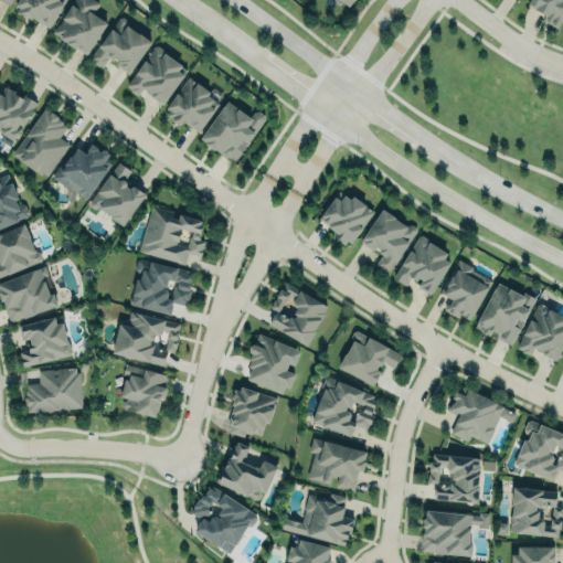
[(19,0),(66,0),(50,28),(33,18),(32,19),(27,16),(25,18),(18,13),(19,10),(16,8),(19,1),(19,0)]
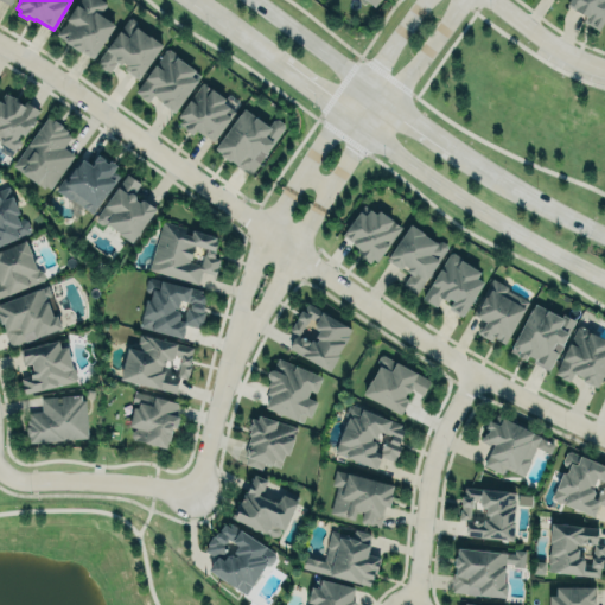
[(101,17),(109,5),(101,0),(81,0),(58,38),(95,61),(116,26),(101,17)]
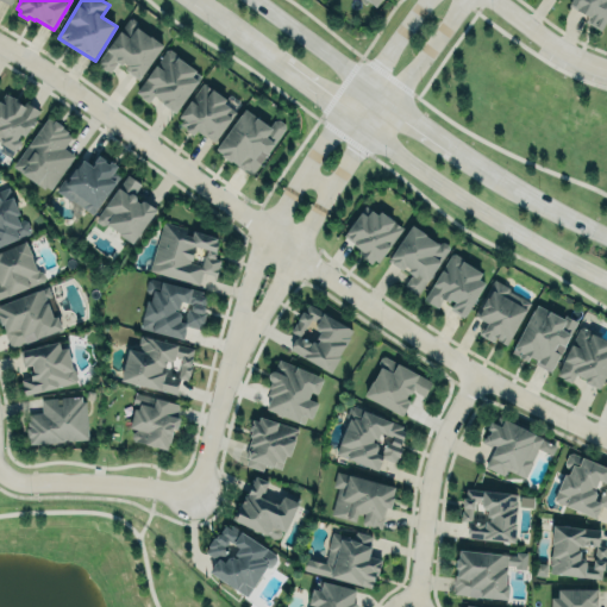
[(385,0),(358,0),(361,1),(361,0),(362,0),(377,10),(385,0)]
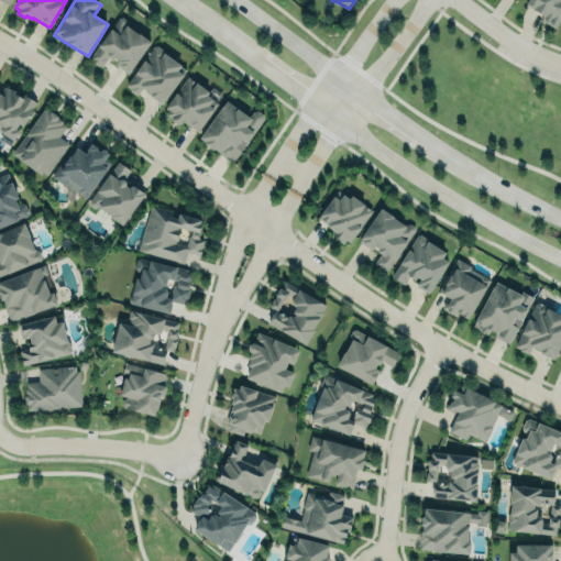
[(557,29),(560,21),(560,0),(528,0),(527,3),(528,4),(527,6),(545,14),(542,21),(557,29)]
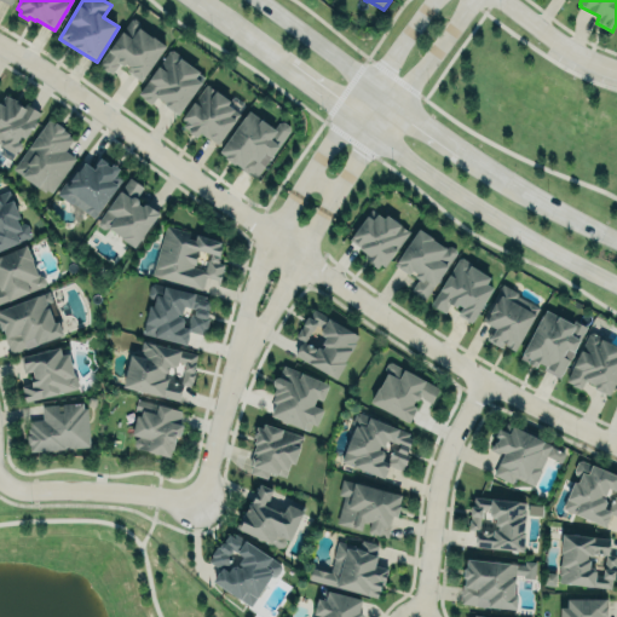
[(144,82),(168,46),(131,21),(99,67),(114,76),(120,67),(144,82)]
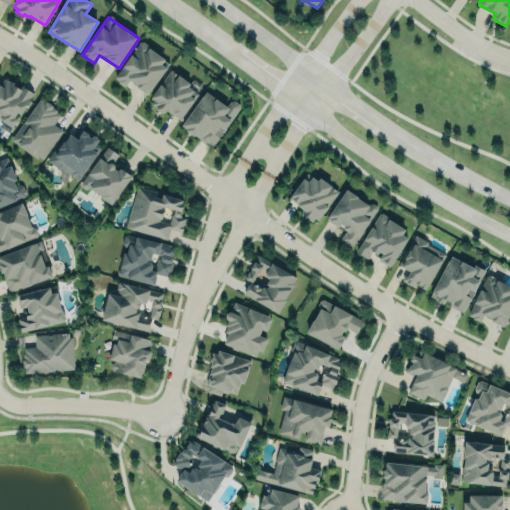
[(117,77),(122,81),(121,82),(126,86),(130,80),(138,86),(137,87),(149,96),(171,64),(150,49),(150,47),(145,42),(141,43),(117,77)]
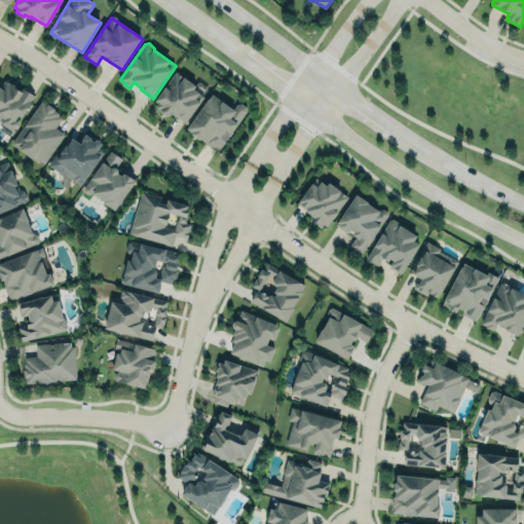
[(177,71),(155,102),(157,104),(156,107),(161,111),(160,112),(167,117),(171,113),(186,123),(204,97),(194,89),(196,85),(184,77),(177,71)]
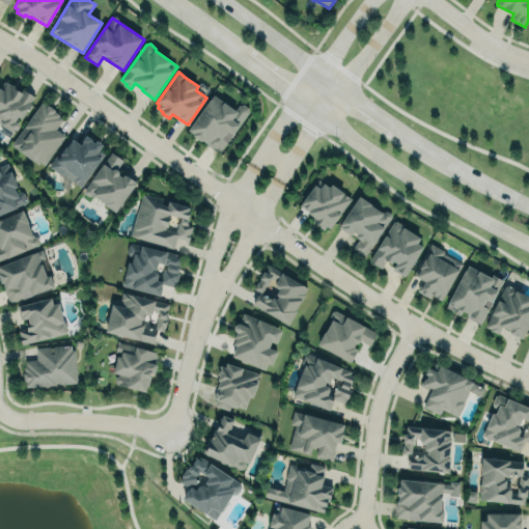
[(0,123),(14,133),(19,124),(16,122),(19,117),(22,119),(36,96),(22,88),(20,91),(15,88),(16,86),(10,83),(9,84),(7,82),(7,83),(5,82),(1,88),(0,88),(0,123)]
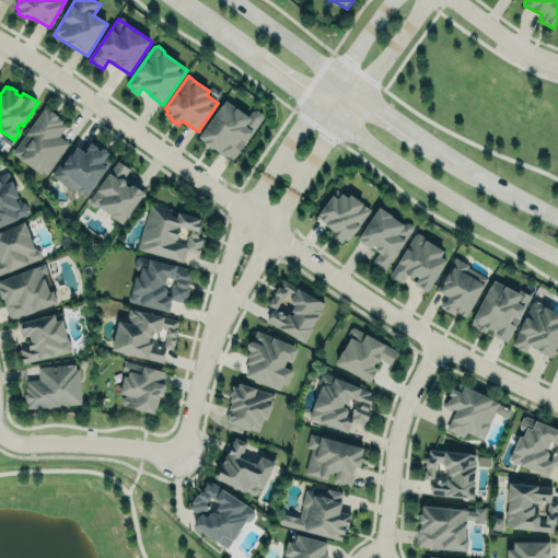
[(250,117),(225,101),(199,140),(233,163),(265,117),(254,111),(250,117)]
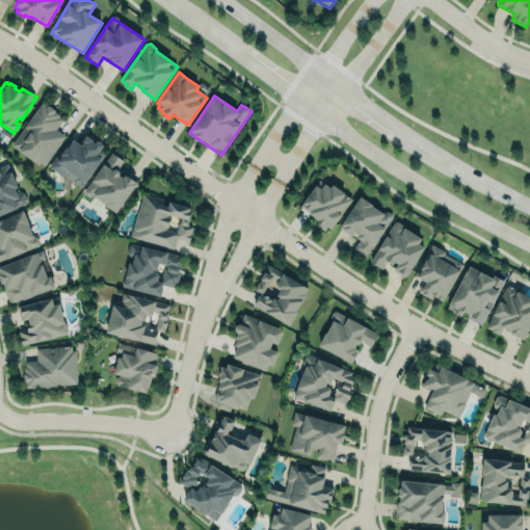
[(45,165),(65,136),(57,130),(64,120),(59,116),(61,114),(43,102),(11,146),(40,164),(41,162),(45,165)]
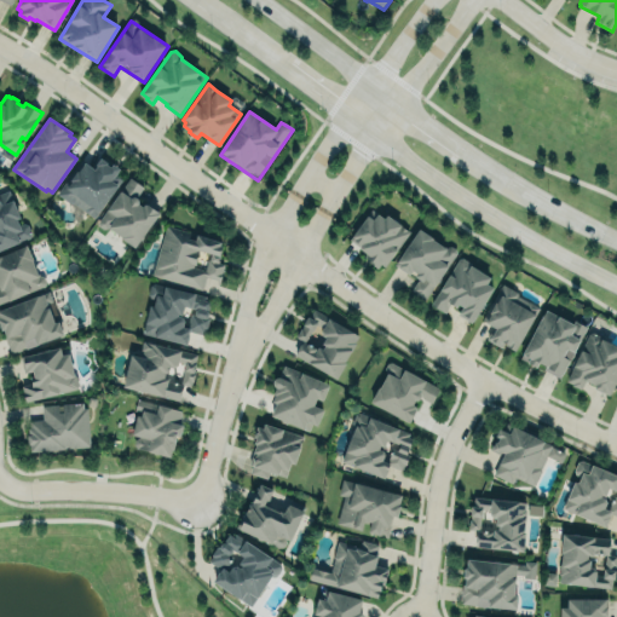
[(126,176),(101,160),(94,169),(82,162),(61,197),(98,220),(126,176)]
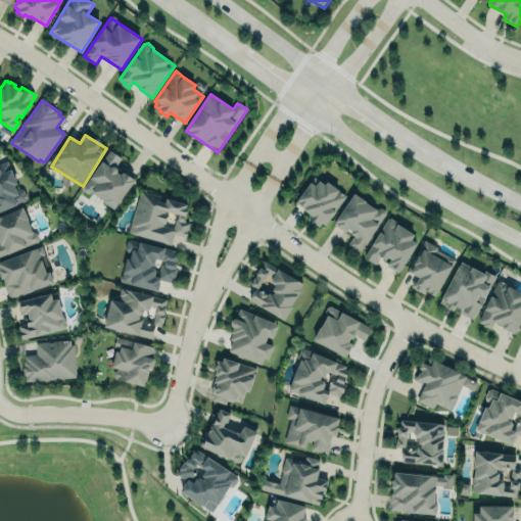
[(110,150),(83,188),(84,191),(88,194),(91,194),(92,193),(103,200),(102,201),(114,209),(135,181),(133,180),(134,179),(125,173),(125,174),(123,172),(121,175),(117,173),(117,171),(117,170),(117,169),(115,168),(122,158),(110,150)]
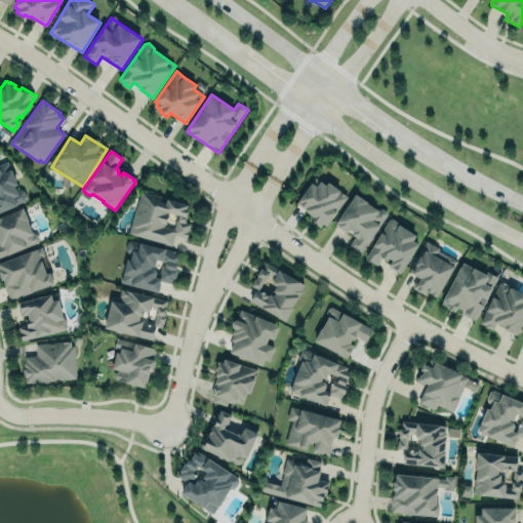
[(0,165),(9,162),(18,186),(15,188),(17,194),(21,190),(26,192),(29,200),(27,203),(24,205),(23,203),(17,204),(17,207),(0,213),(0,165)]
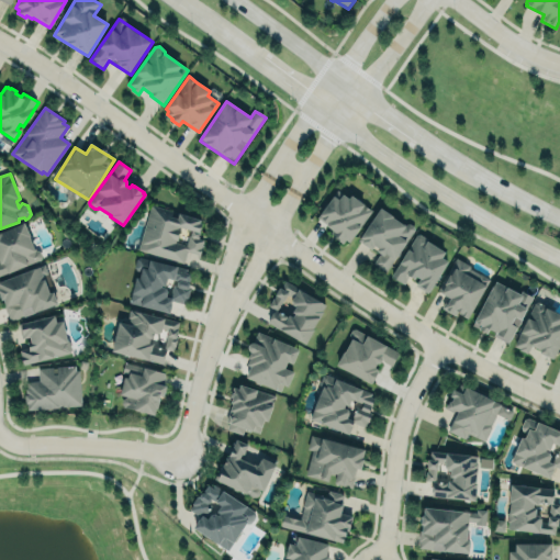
[(372,211),(349,243),(346,241),(343,245),(335,238),(336,237),(331,233),(333,231),(327,226),(327,225),(317,219),(334,197),(339,200),(344,194),(349,199),(351,196),(372,211)]
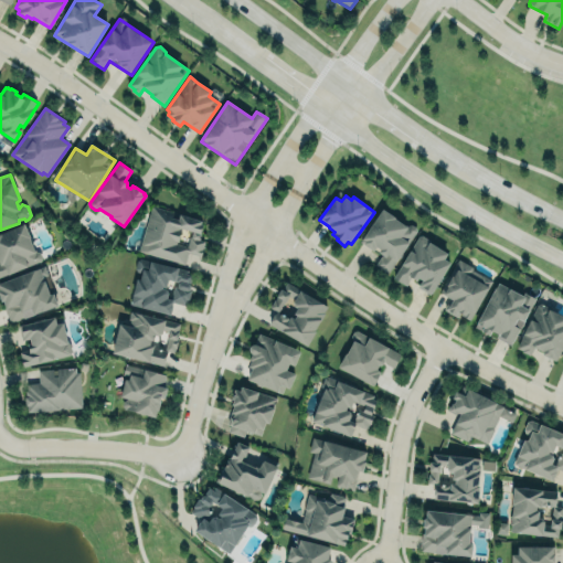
[(187,265),(189,254),(202,257),(205,242),(200,241),(204,222),(177,215),(178,214),(151,208),(140,254),(187,265)]
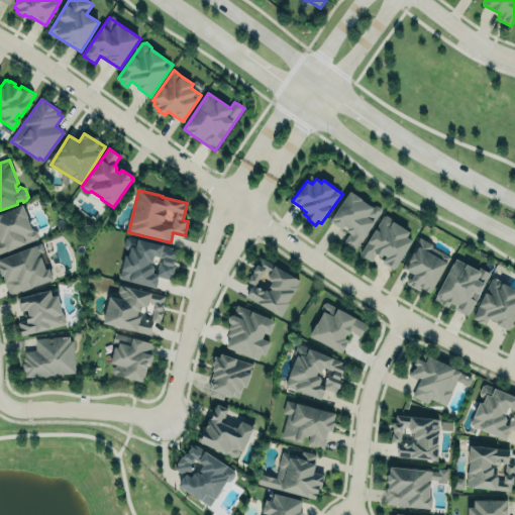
[(349,192),(330,222),(341,230),(344,226),(348,228),(346,231),(351,234),(350,235),(349,234),(344,242),(354,250),(382,212),(382,209),(378,206),(374,207),(374,208),(373,207),(372,207),(349,192)]
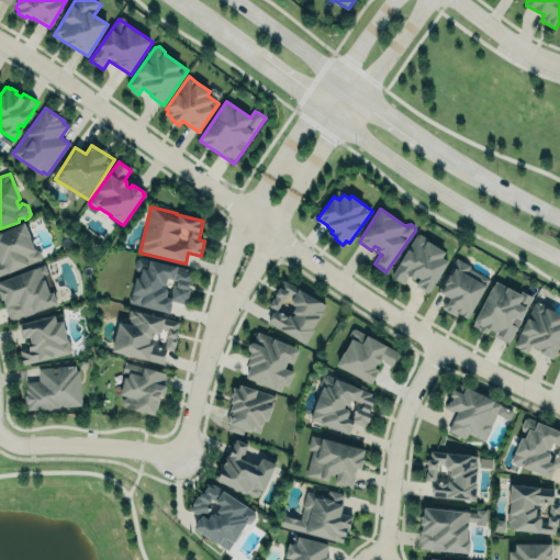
[(0,233),(24,223),(36,250),(41,252),(43,257),(42,260),(0,277),(0,233)]
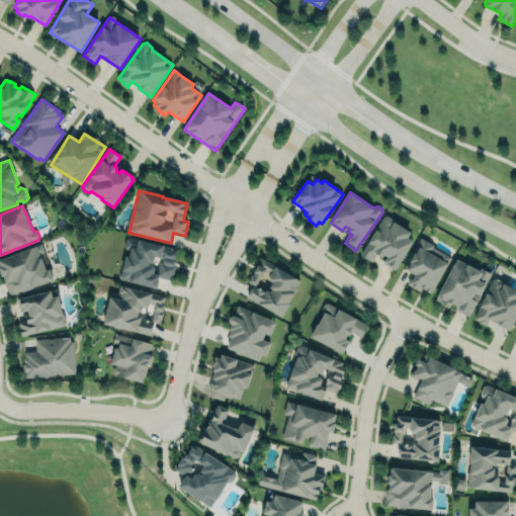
[(413,241),(395,270),(383,263),(388,257),(383,255),(381,258),(376,255),(372,262),(361,255),(384,218),(388,217),(394,221),(395,223),(410,233),(407,238),(413,241)]
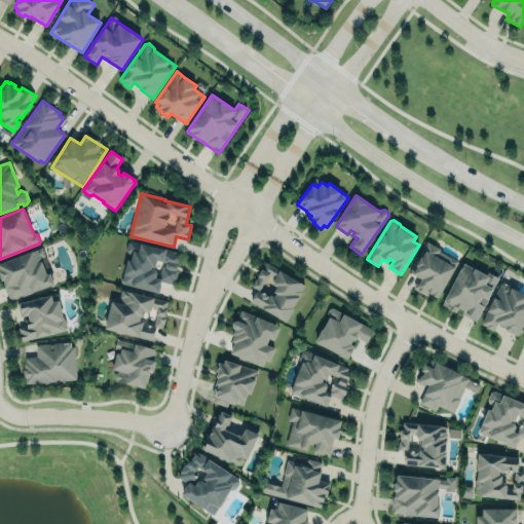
[(439,301),(459,261),(426,244),(410,274),(421,279),(416,289),(439,301)]
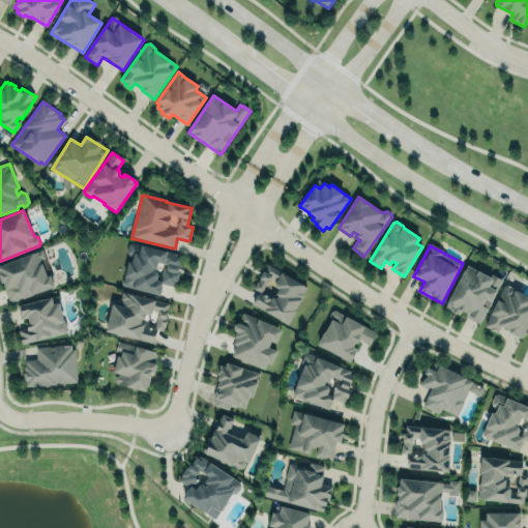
[(123,288),(162,296),(164,285),(176,288),(182,256),(141,247),(141,250),(129,247),(127,257),(129,257),(123,288)]
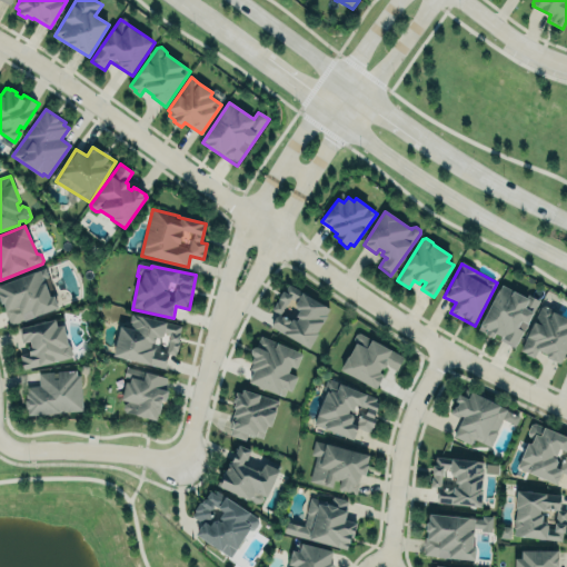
[(59,310),(47,271),(0,285),(0,295),(9,326),(59,310)]
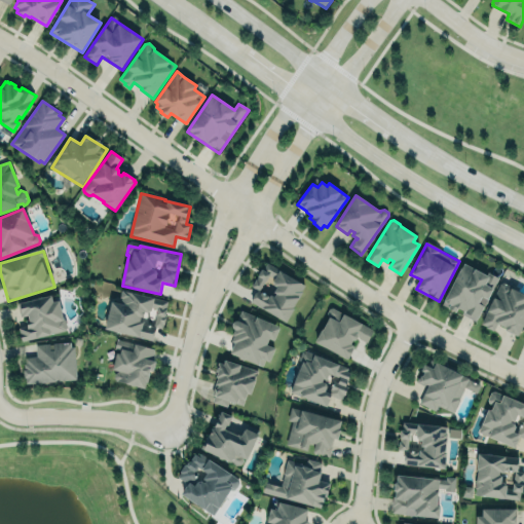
[(259,290),(252,303),(287,323),(305,286),(282,271),(269,262),(253,287),(259,290)]
